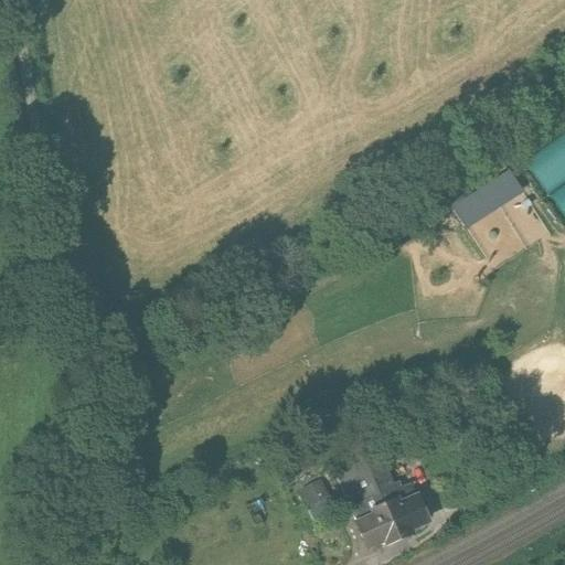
[(507,174),(451,210),(466,232),(521,196),(507,174)]
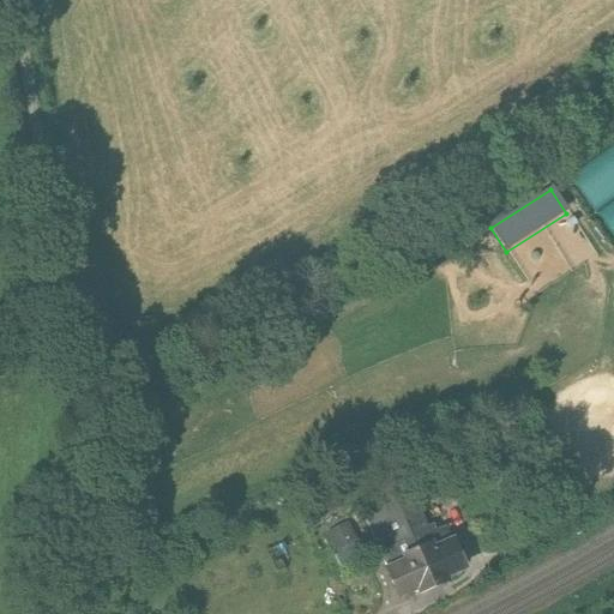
[(613,196),(594,210),(613,239),(613,196)]
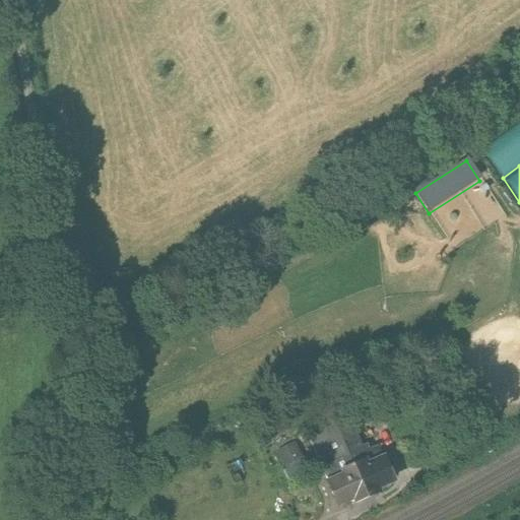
[(354,412),(336,420),(355,463),(369,457),(355,428),(361,426),(354,412)]
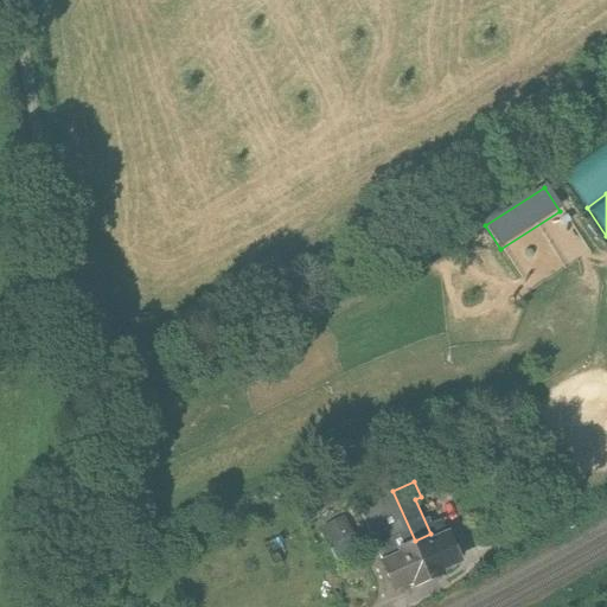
[(398,548),(415,541),(393,491),(390,485),(369,494),(372,503),(359,509),(383,561),(401,553),(398,548)]
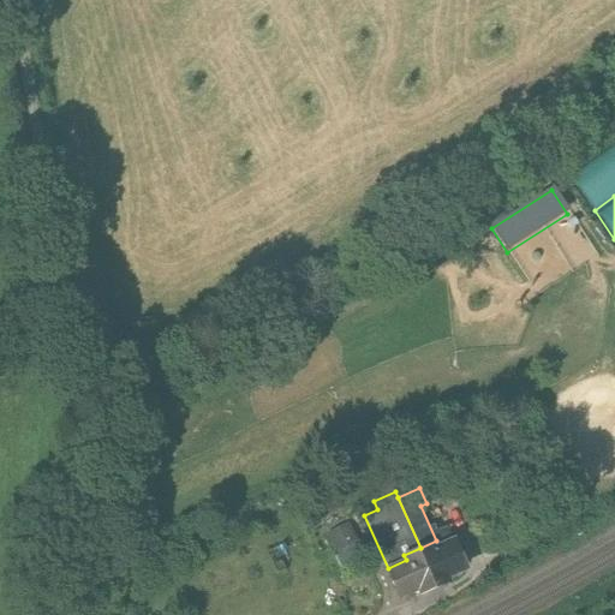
[(350,523),(326,535),(335,555),(360,543),(350,523)]
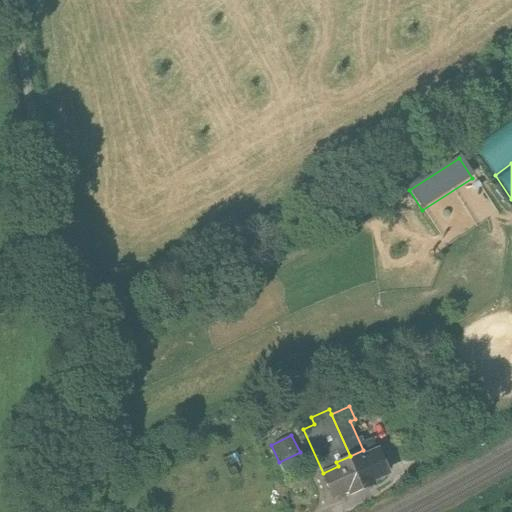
[(363,450),(350,456),(366,490),(379,484),(377,481),(394,473),(382,447),(366,454),(363,450)]
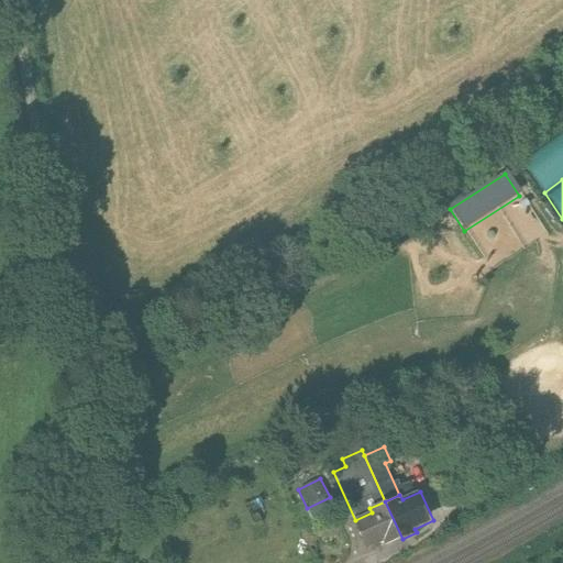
[(403,539),(385,501),(370,508),(372,512),(355,520),(368,548),(386,540),(388,545),(403,539)]
